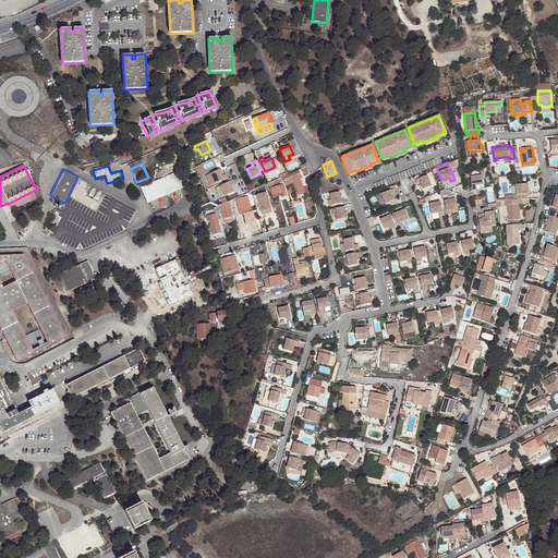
[(219,169),(210,173),(215,183),(227,178),(226,174),(222,176),(219,169)]
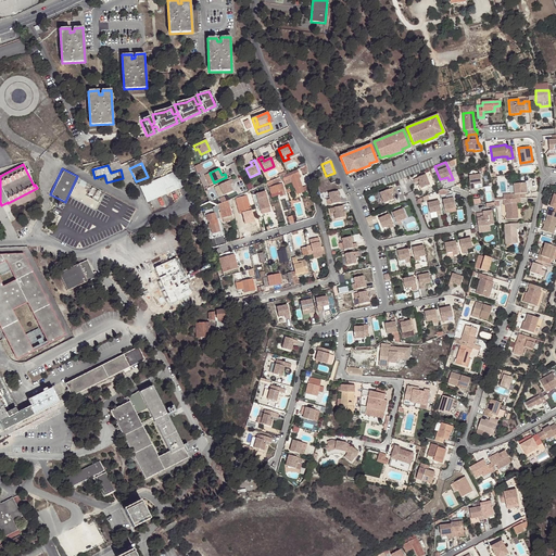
[(178,171),(140,188),(148,203),(185,186),(180,176),(177,178),(175,174),(178,172),(178,171)]
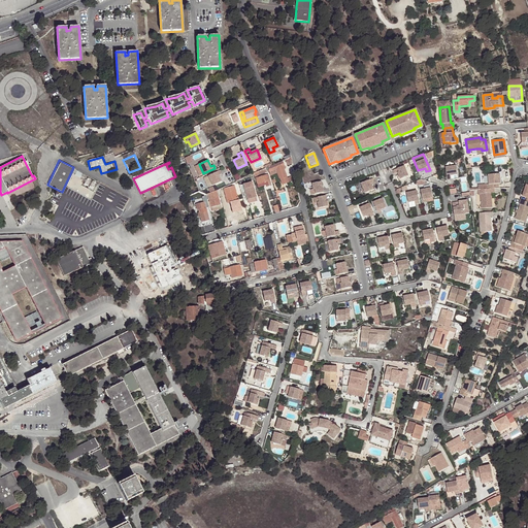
[(286,176),(283,167),(284,166),(282,162),(268,168),(269,172),(275,170),(276,172),(282,186),(288,183),(288,182),(286,176)]
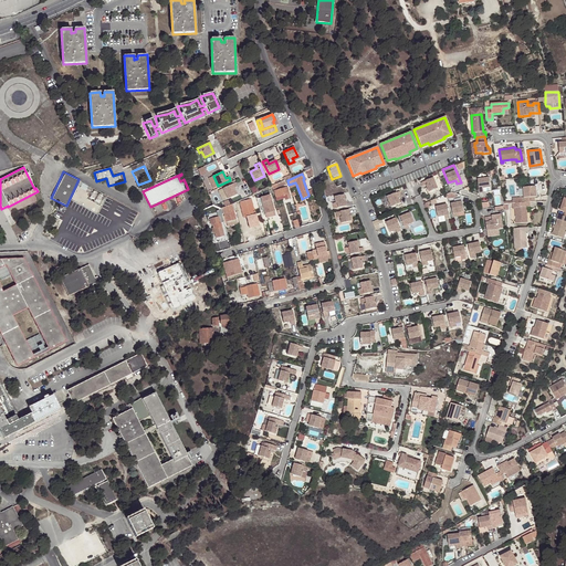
[(432,177),(419,182),(421,187),(425,185),(428,191),(437,188),(432,177)]
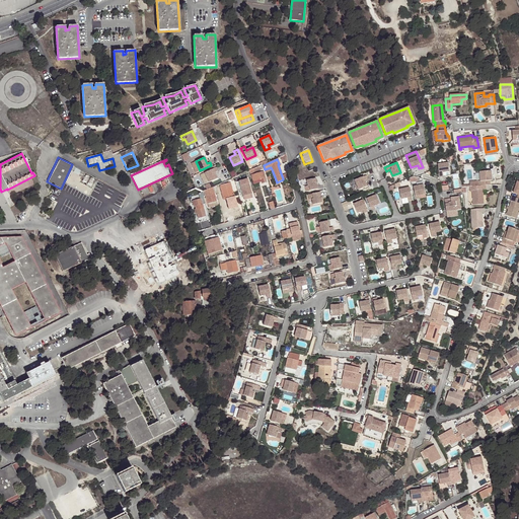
[(447,162),(437,164),(439,176),(443,176),(442,172),(449,171),(447,162)]
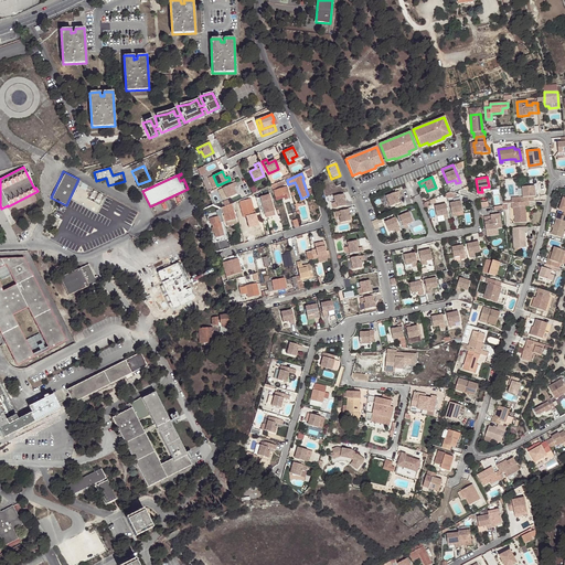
[(286,180),(272,185),(273,189),(287,183),(286,180)]
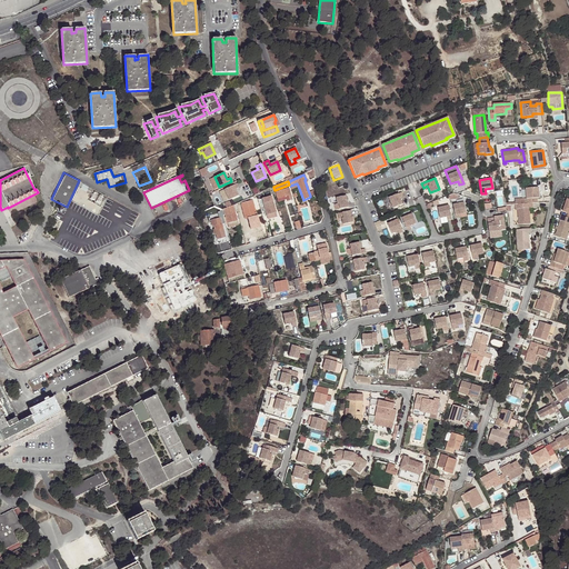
[(237,183),(223,189),(229,200),(238,196),(236,189),(238,188),(237,183)]
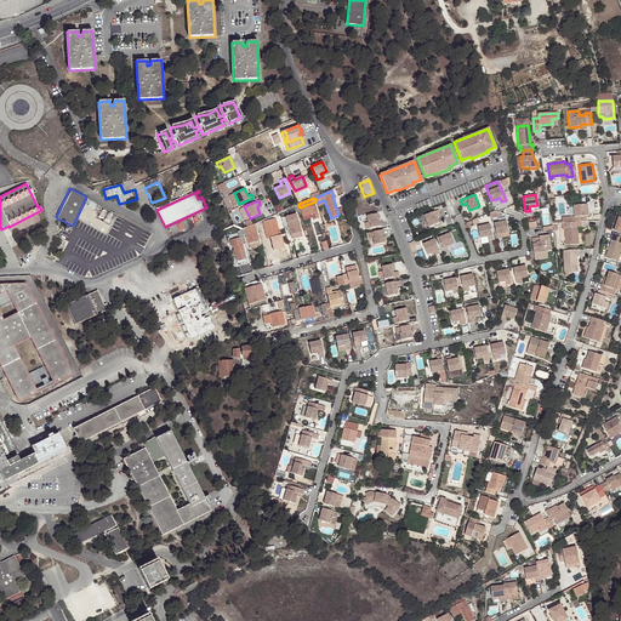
[(571,217),(573,222),(581,222),(586,221),(586,216),(588,216),(587,205),(574,206),(574,217),(571,217)]
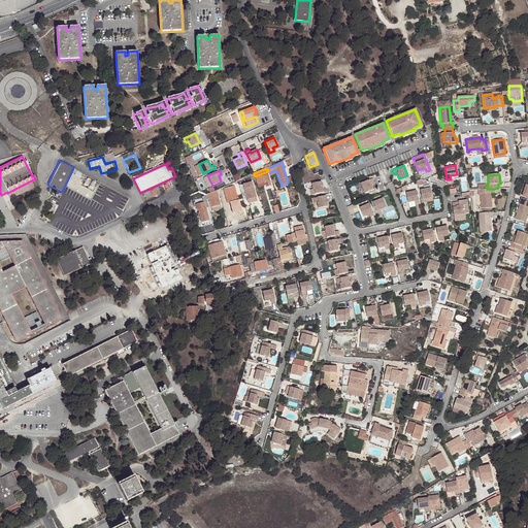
[(267,175),(255,178),(257,188),(265,186),(266,187),(270,186),(267,175)]
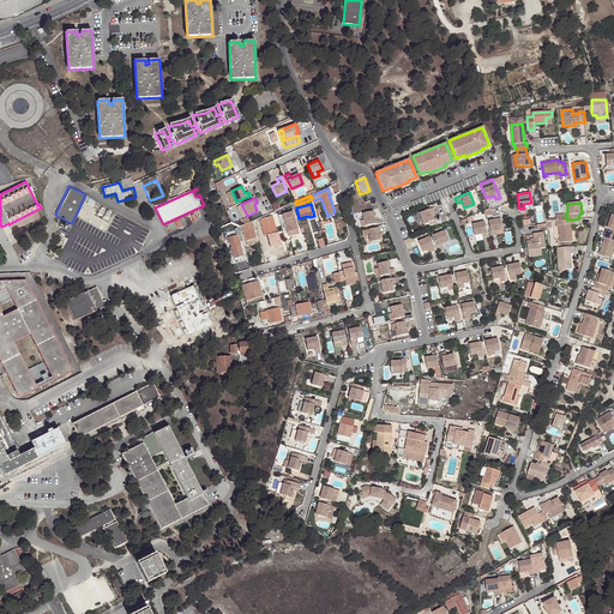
[(432,208),(419,212),(423,224),(434,220),(431,212),(434,211),(432,208)]
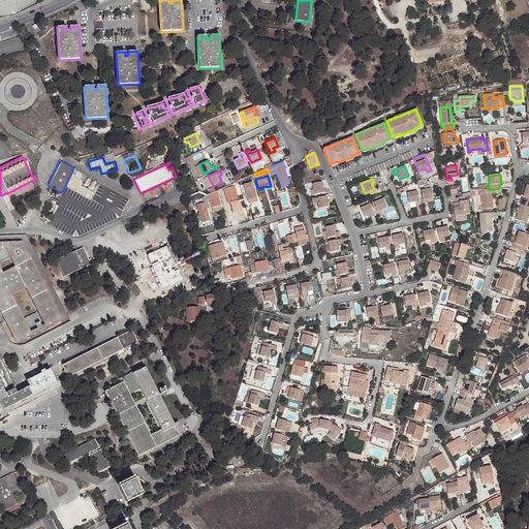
[(321,182),(312,184),(313,189),(310,190),(311,195),(323,192),(321,182)]
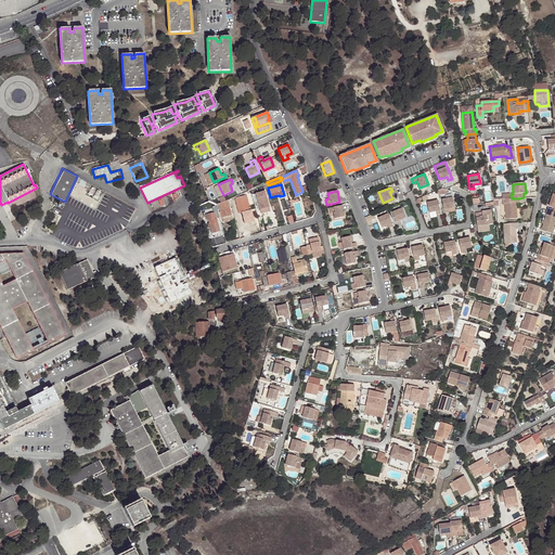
[(256,194),(257,199),(253,201),(256,209),(259,209),(268,206),(263,192),(256,194)]
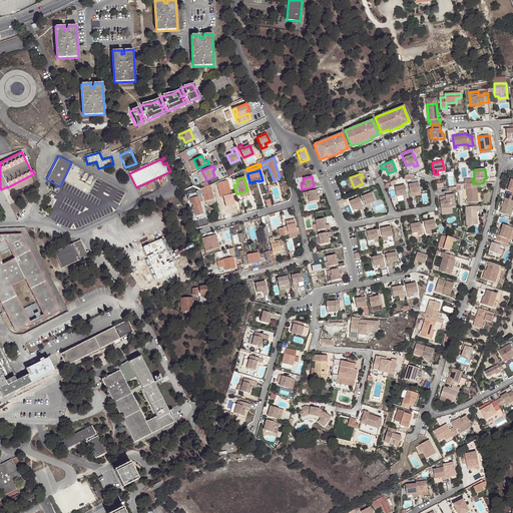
[(220,197),(231,195),(227,182),(217,184),(220,197)]
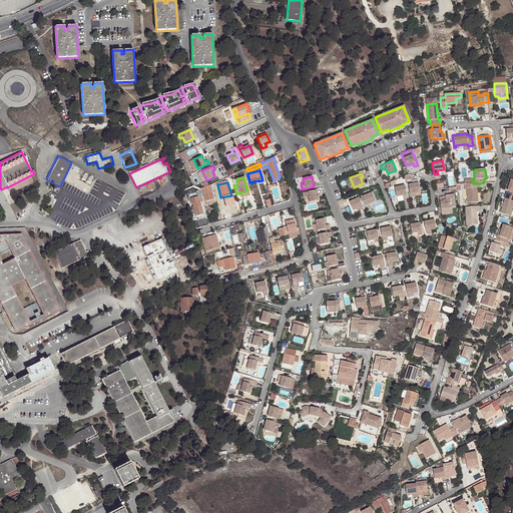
[(418,182),(408,184),(410,196),(414,195),(413,192),(420,191),(418,182)]
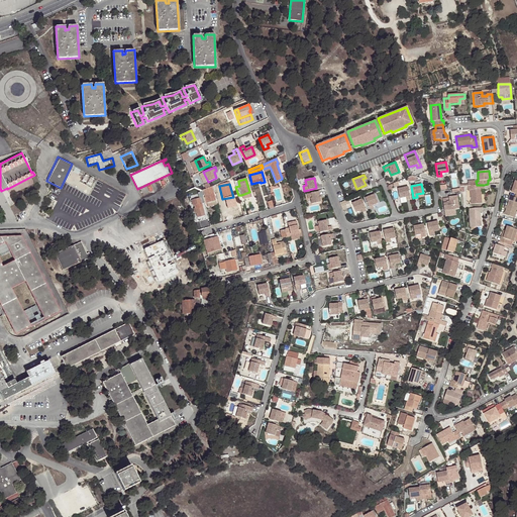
[(484,189),(484,185),(477,185),(468,186),(468,190),(470,190),(471,204),(481,203),(480,189),(484,189)]
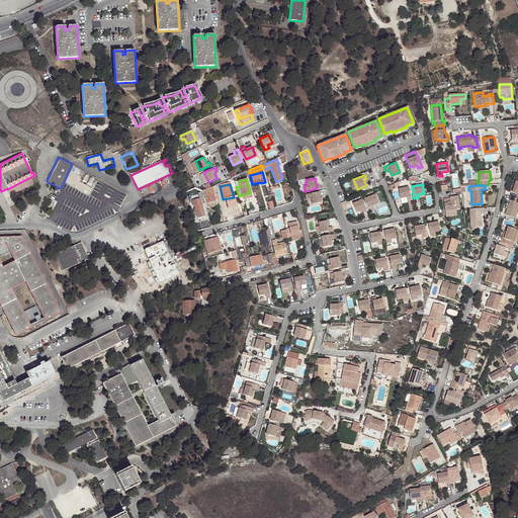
[(408,187),(398,189),(400,198),(406,197),(407,200),(411,199),(408,187)]
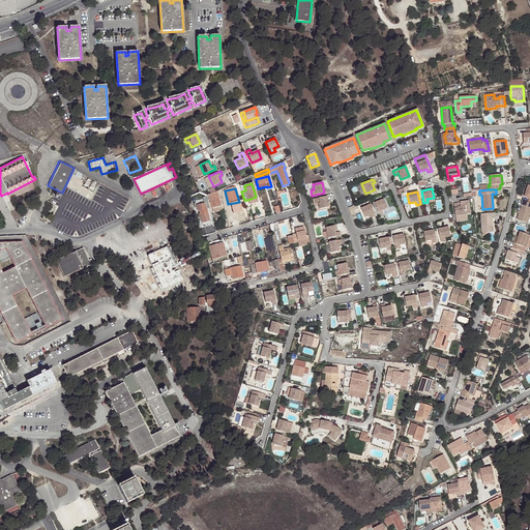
[(217,194),(209,196),(212,207),(221,205),(217,194)]
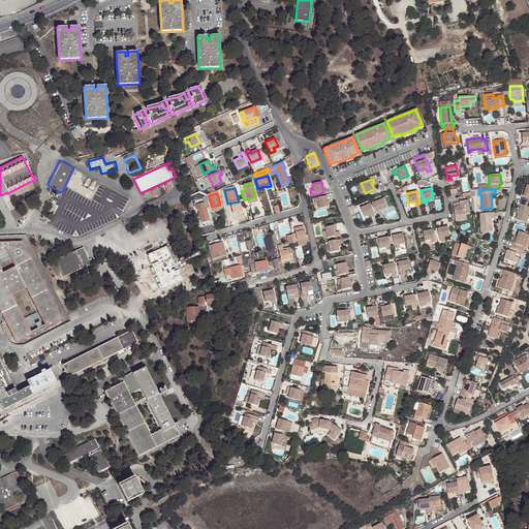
[(325,196),(313,198),(314,204),(317,203),(318,209),(328,207),(325,196)]
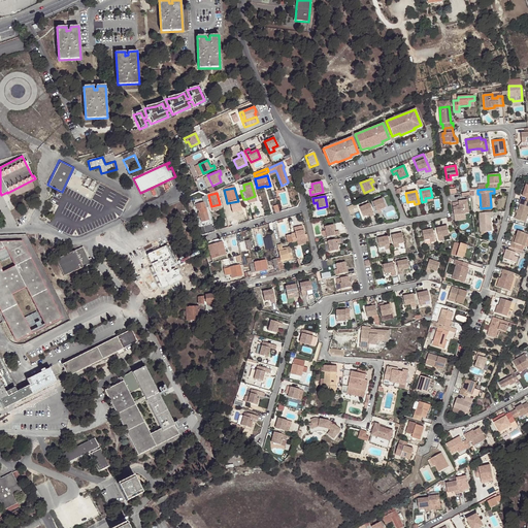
[(382,198),(372,201),(376,213),(381,212),(380,209),(386,207),(382,198)]
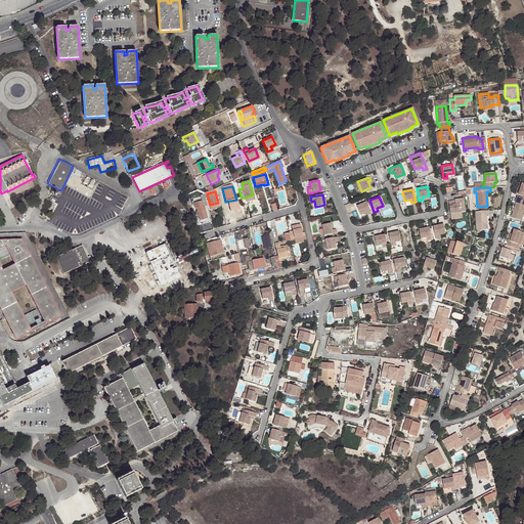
[(523,201),(522,201),(516,199),(515,203),(516,204),(514,209),(513,211),(511,218),(519,220),(522,214),(523,209),(523,201)]
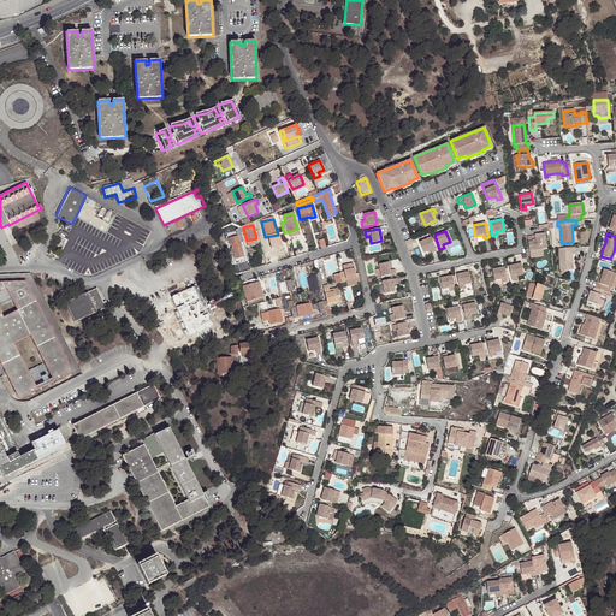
[(531,235),(526,236),(528,250),(542,249),(539,238),(532,240),(531,235)]
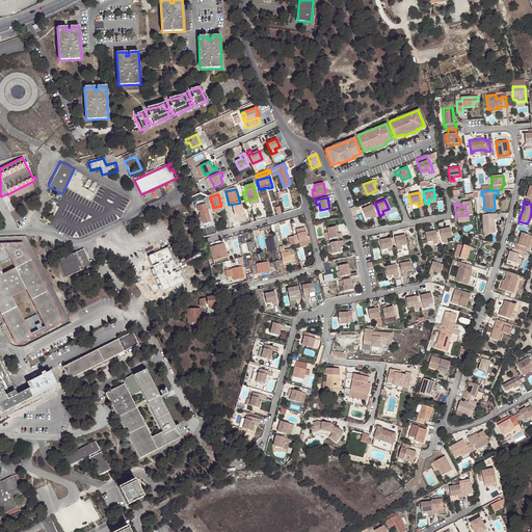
[(356,205),(354,206),(349,208),(352,216),(355,214),(353,211),(358,209),(356,205)]
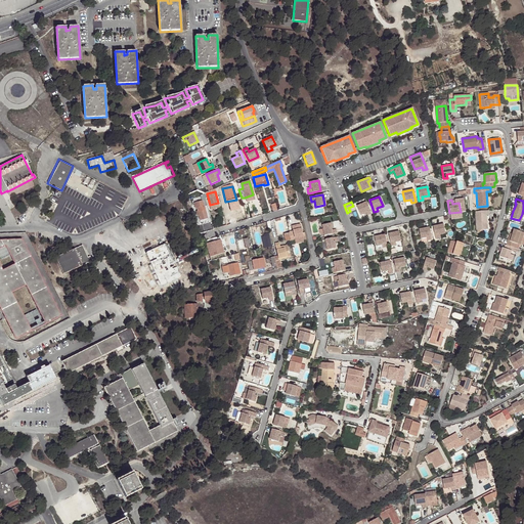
[(365,202),(356,206),(359,214),(365,212),(366,215),(370,214),(365,202)]
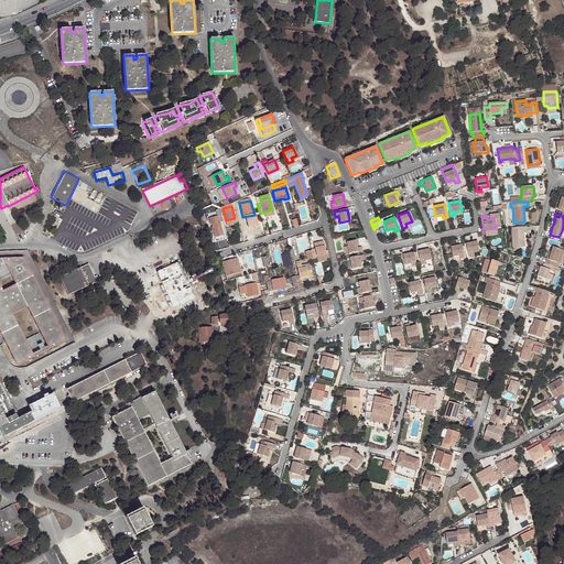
[(219,223),(212,225),(213,227),(214,232),(215,237),(223,236),(219,223)]
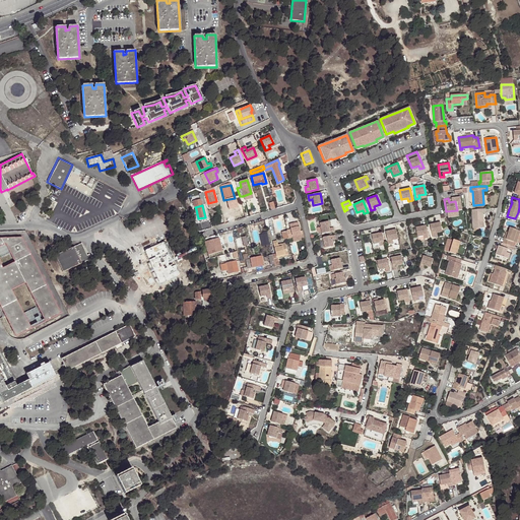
[(484,208),(472,209),(473,228),(483,228),(483,213),(484,212),(484,208)]
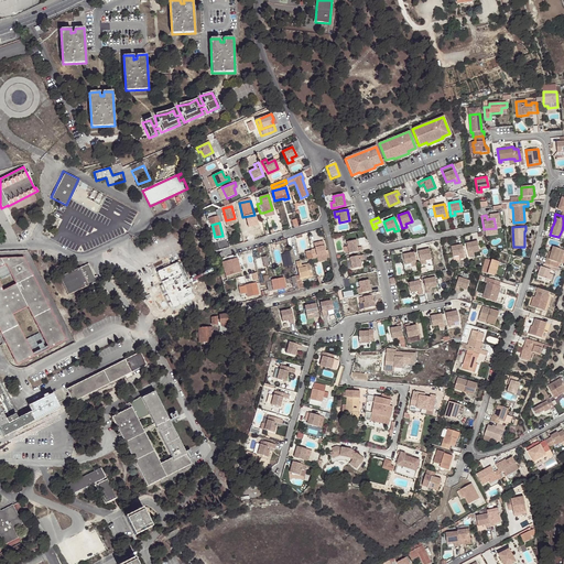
[(356,240),(346,241),(348,253),(362,250),(361,246),(357,247),(356,240)]
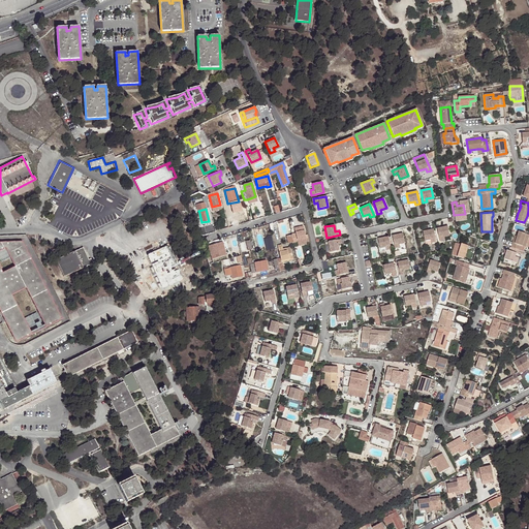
[(447,225),(436,228),(439,240),(444,239),(443,237),(448,236),(447,225)]
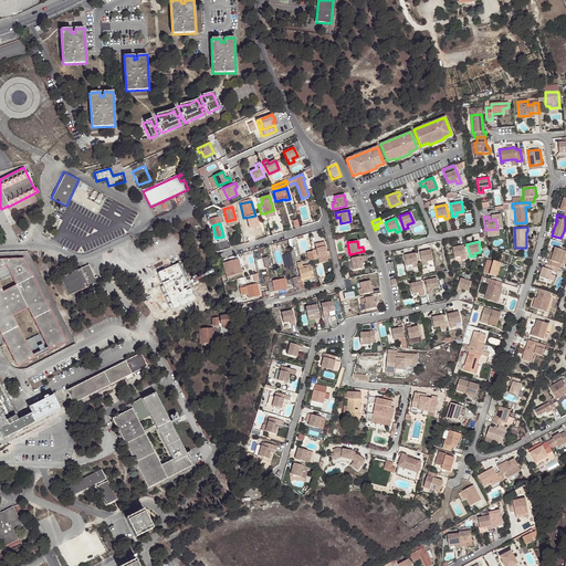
[(324,243),(315,244),(316,251),(312,251),(312,252),(314,260),(318,260),(317,258),(327,255),(327,254),(324,243)]
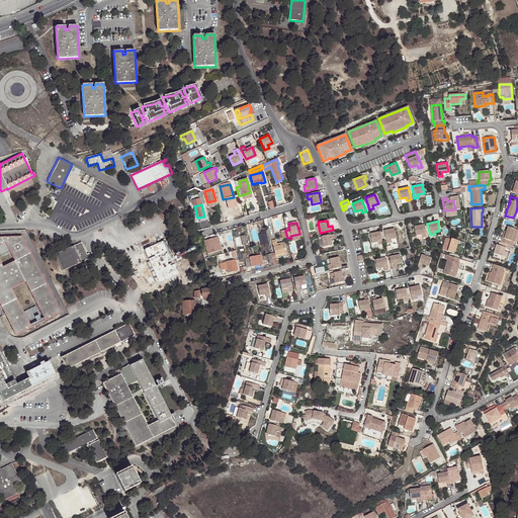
[(424,224),(413,226),(415,236),(421,235),(421,237),(426,236),(424,224)]
